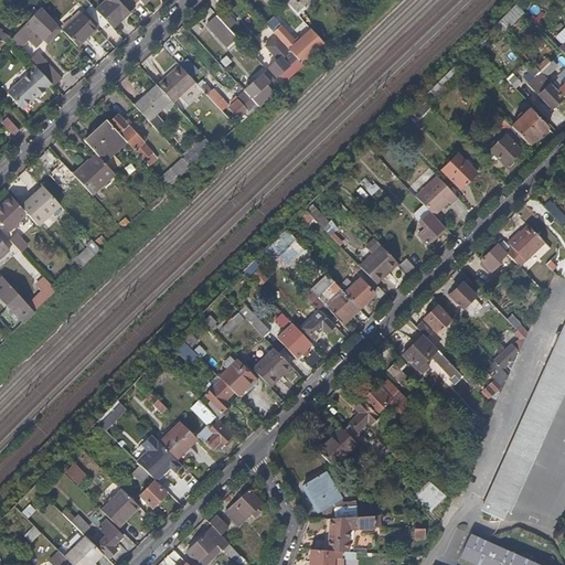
[(131,6),(137,0),(106,0),(103,3),(95,11),(105,21),(112,28),(116,24),(119,20),(123,17),(127,12),(131,8),(132,6),(131,6)]
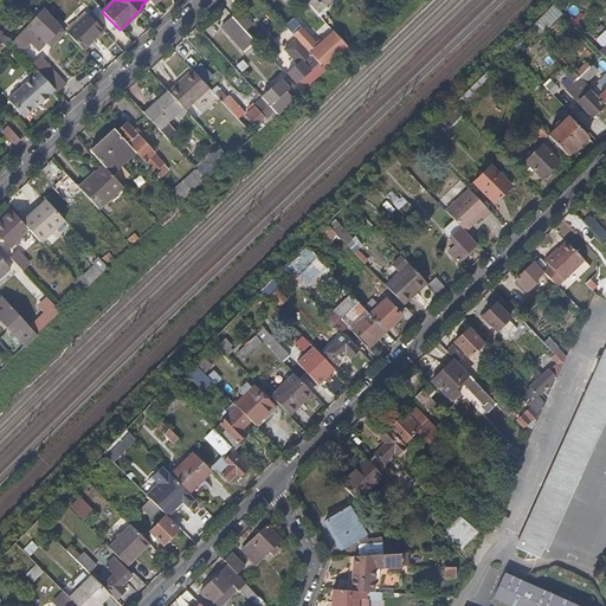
[(328,0),(304,0),(313,8),(316,12),(324,4),(328,0)]
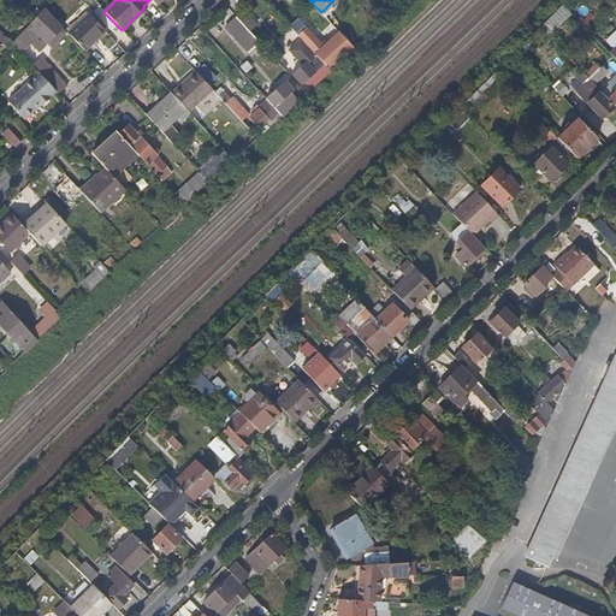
[(33,21),(43,9),(45,7),(43,7),(41,7),(37,11),(36,10),(29,17),(33,21)]
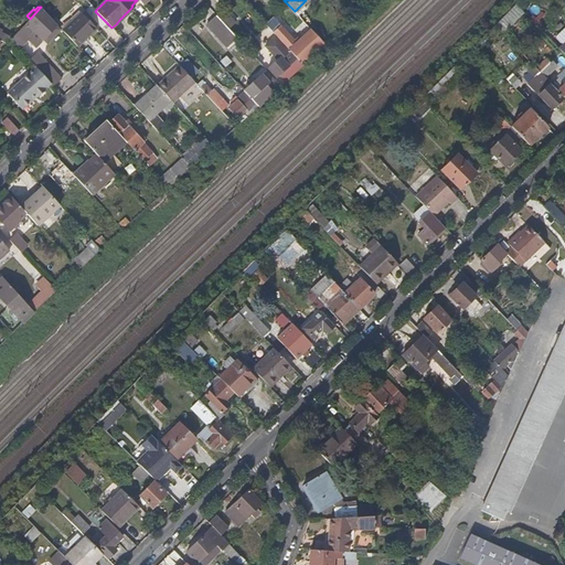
[(49,27),(54,22),(52,21),(45,13),(40,8),(30,19),(29,20),(20,29),(12,38),(20,44),(22,42),(27,38),(31,33),(35,29),(41,34),(44,31),(49,27)]
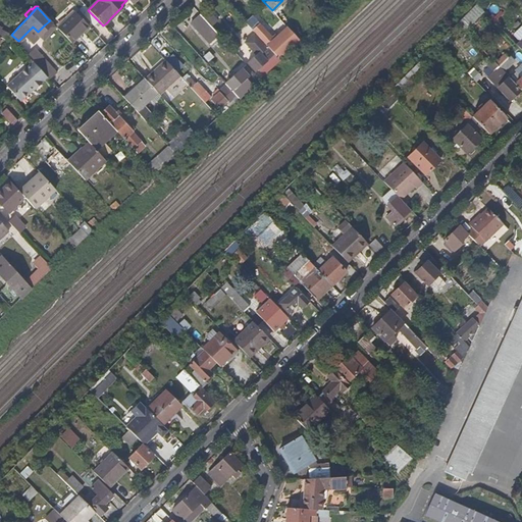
[(216,20),(212,16),(206,9),(200,14),(202,17),(209,24),(211,27),(216,20)]
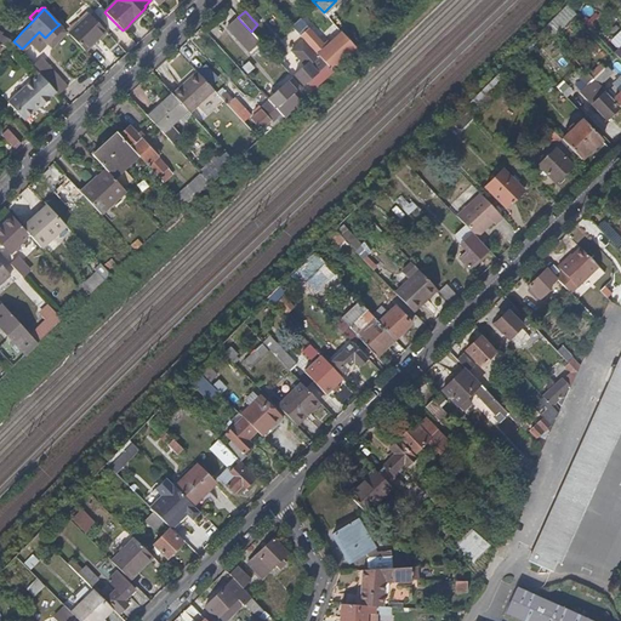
[(106,30),(97,22),(89,13),(74,28),(68,34),(84,51),(86,49),(97,39),(106,30)]
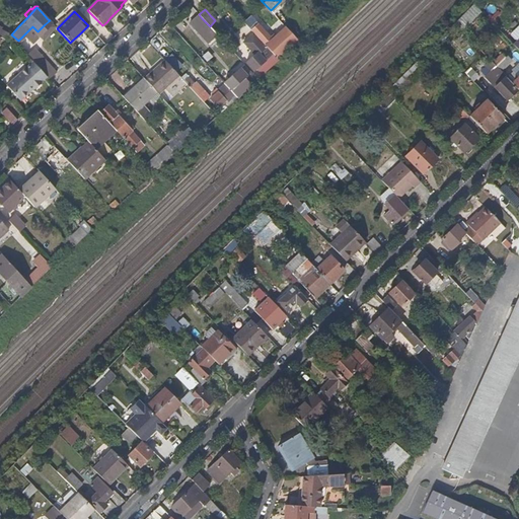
[(217,34),(216,33),(210,27),(210,26),(208,24),(201,17),(199,14),(191,21),(190,23),(193,26),(198,32),(198,33),(200,35),(201,35),(205,40),(209,44),(217,34)]
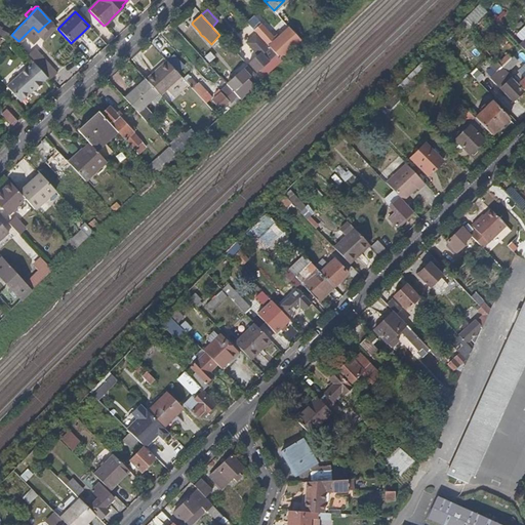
[(43,33),(46,30),(49,27),(53,24),(50,21),(45,25),(41,29),(38,32),(40,35),(43,33)]
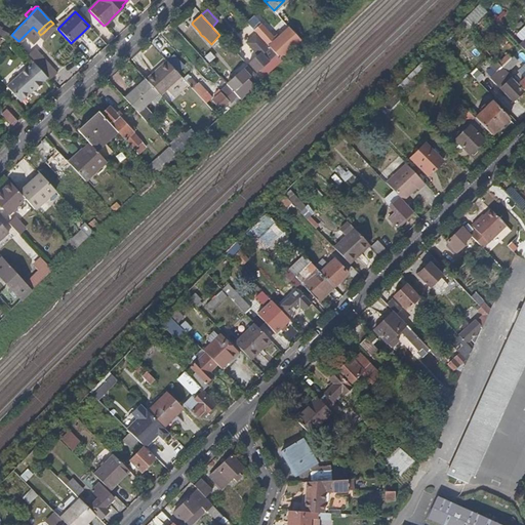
[(273,41),(267,35),(269,33),(266,30),(264,32),(258,26),(254,31),(257,34),(263,39),(270,47),(277,42),(273,41)]
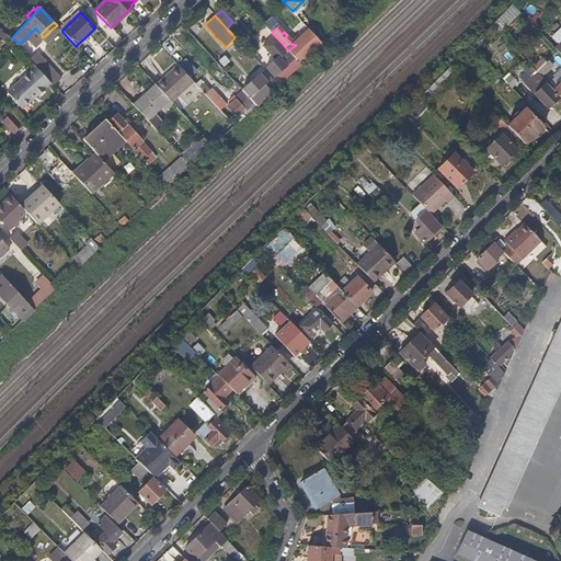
[(37,36),(41,34),(35,29),(31,33),(26,37),(32,42),(33,41),(37,36)]
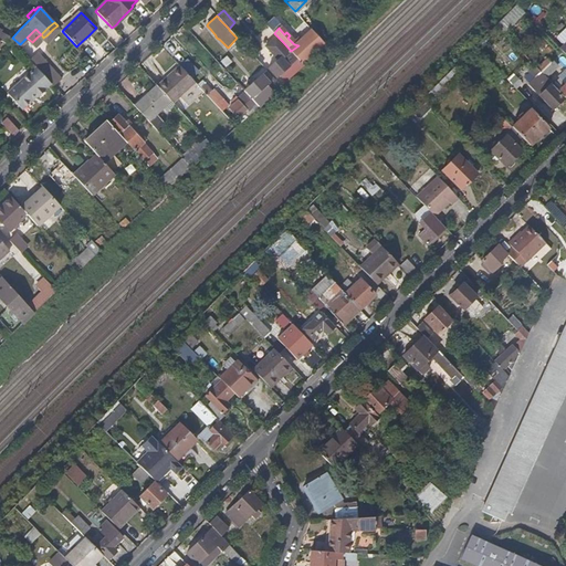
[(0,40),(7,44),(9,38),(2,34),(0,32),(0,40)]
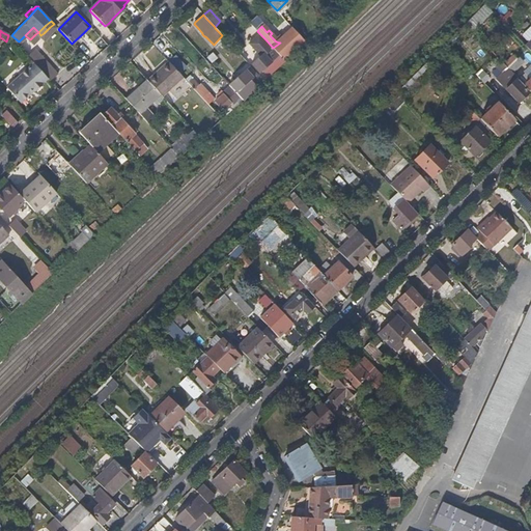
[(285,61),(282,58),(273,48),(266,39),(260,34),(250,45),(260,56),(252,64),(257,70),(259,72),(262,70),(264,66),(271,74),(282,64),(285,61)]
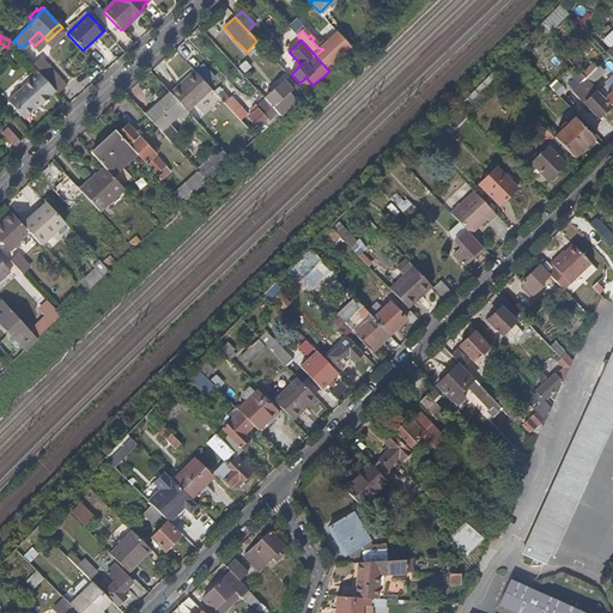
[(326,67),(346,49),(341,43),(339,46),(333,40),(323,49),(315,55),(326,67)]
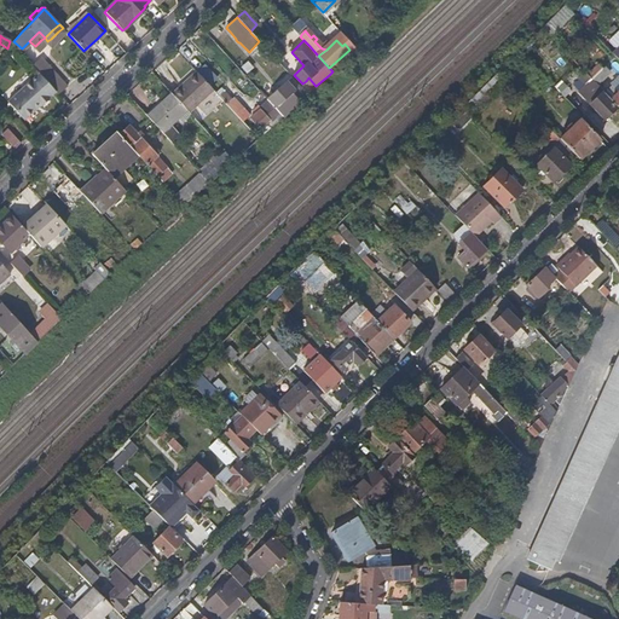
[(22,55),(15,46),(7,52),(16,61),(22,55)]
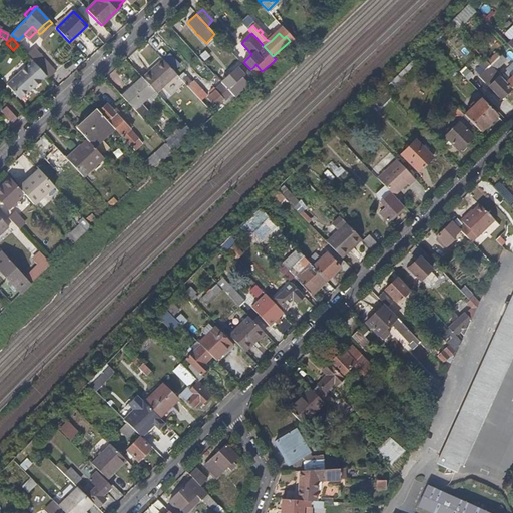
[(32,50),(28,46),(23,51),(27,55),(32,50)]
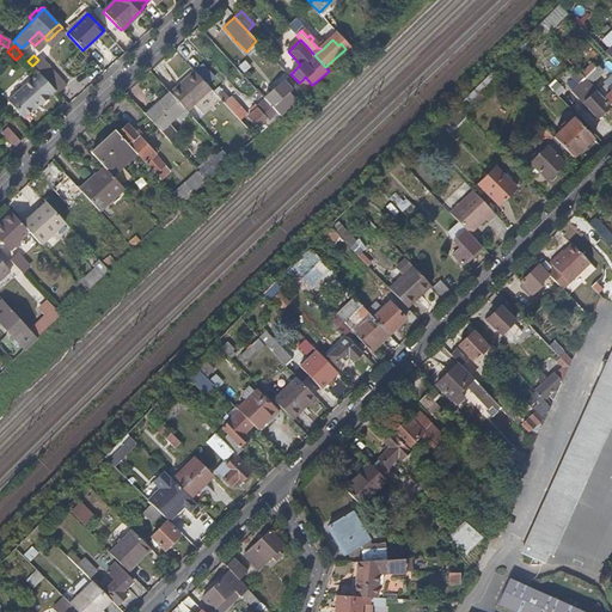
[(588,74),(594,68),(583,56),(577,62),(588,74)]
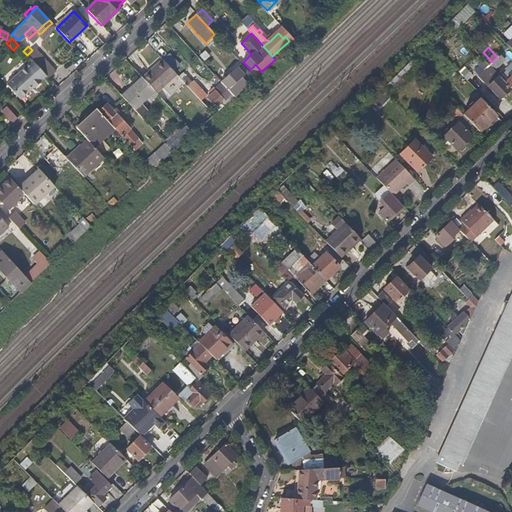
[(46,62),(39,54),(34,49),(32,50),(27,55),(32,61),(39,68),(46,62)]
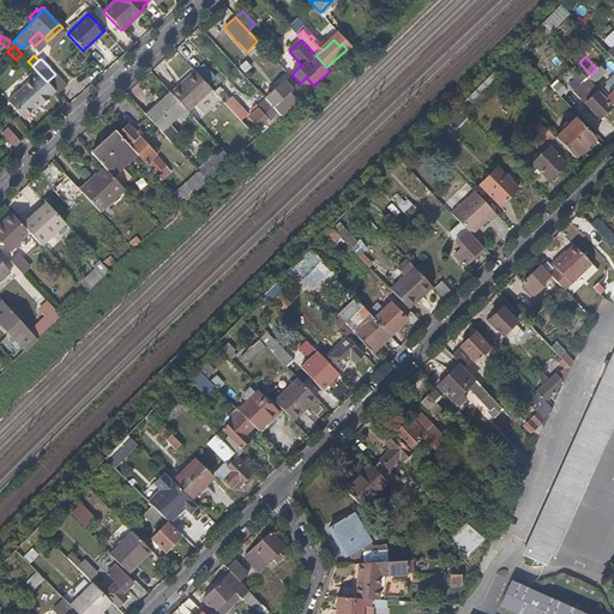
[(597,79),(603,73),(597,67),(596,68),(590,74),(588,78),(594,84),(597,79)]
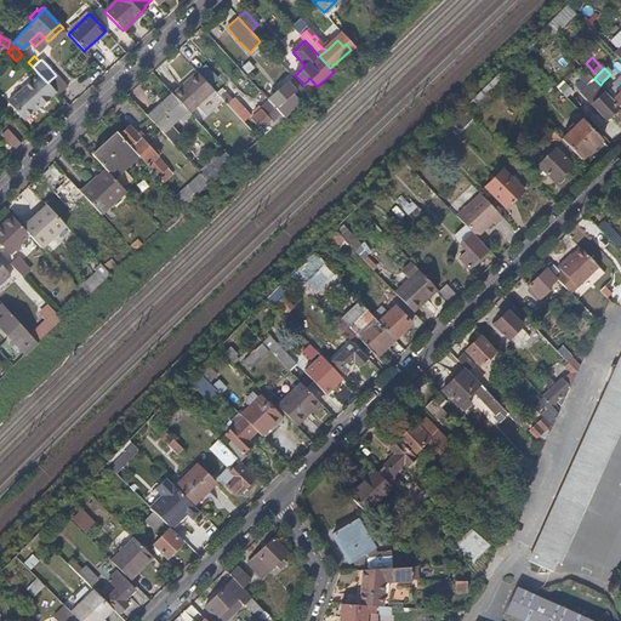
[(590,83),(594,79),(590,74),(586,70),(580,79),(584,83),(587,86),(590,83)]
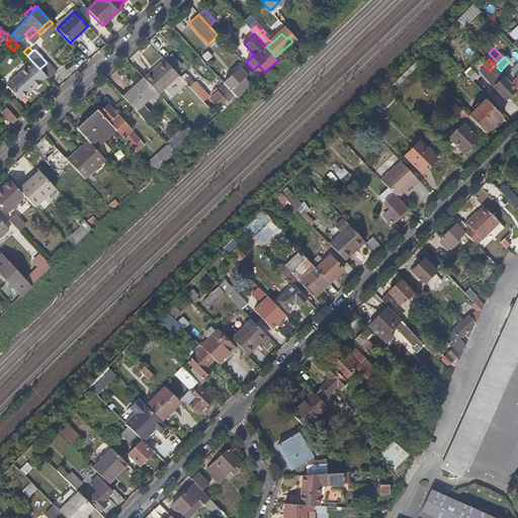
[(158,93),(178,75),(164,60),(144,78),(157,91),(157,92),(158,93)]
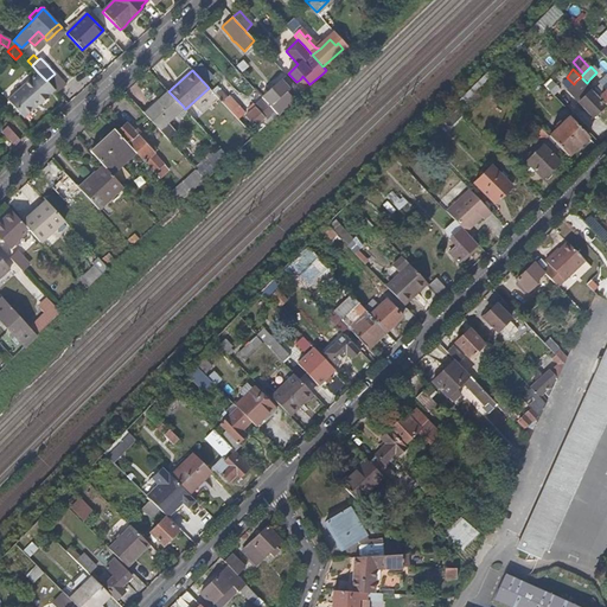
[(48,97),(55,90),(46,81),(38,72),(24,85),(13,95),(10,98),(5,103),(10,107),(19,117),(23,121),(27,116),(33,110),(33,109),(37,104),(39,107),(45,102),(49,98),(48,97)]
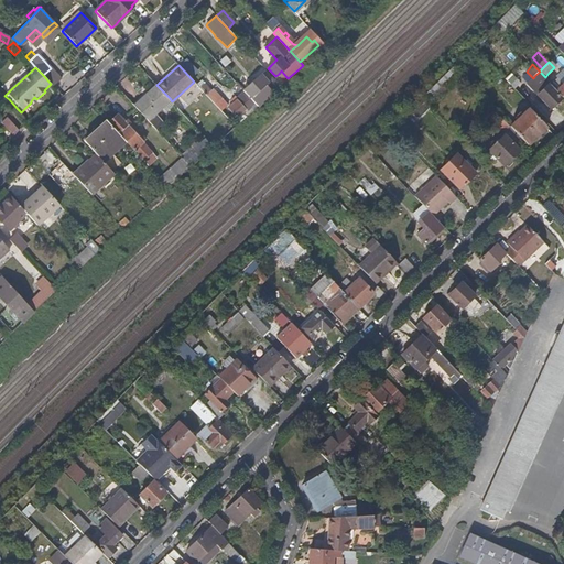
[(61,78),(51,68),(43,75),(51,84),(53,86),(61,78)]
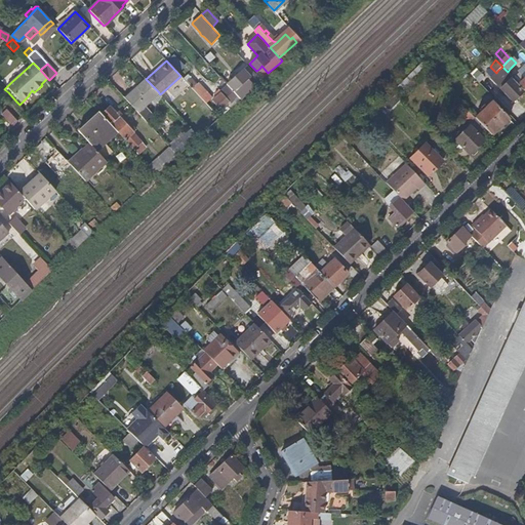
[(249,90),(243,83),(254,72),(251,69),(248,66),(243,71),(242,69),(236,75),(234,77),(226,84),(227,84),(236,95),(239,98),(242,96),(245,93),(248,90),(249,90)]
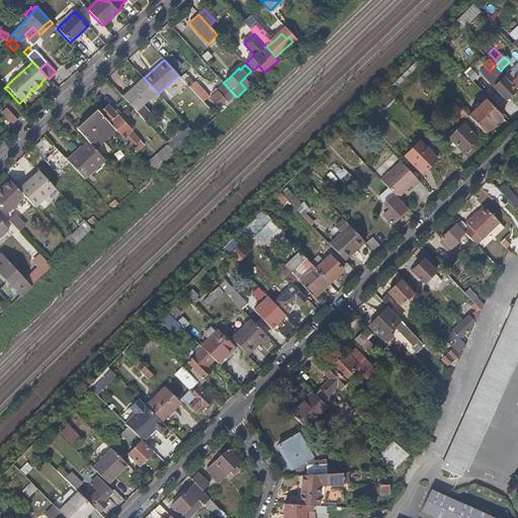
[(510,84),(506,81),(503,78),(505,75),(501,71),(496,66),(492,69),(490,72),(487,75),(484,78),(489,83),(493,87),(491,90),(497,95),(498,93),(502,96),(506,100),(508,97),(512,93),(515,90),(510,84)]
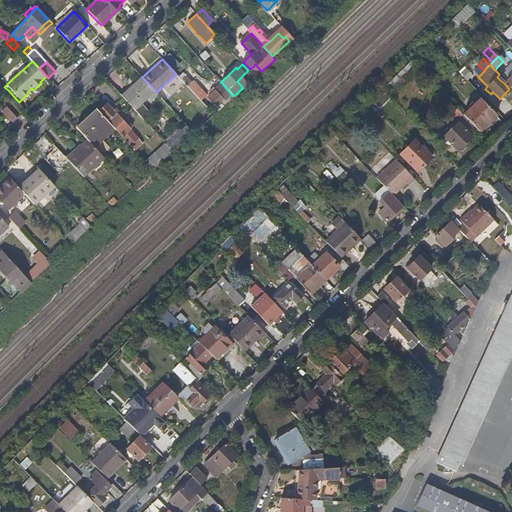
[(259,73),(255,70),(253,67),(250,69),(246,66),(245,67),(248,70),(249,72),(251,74),(254,77),(255,77),(256,75),(259,73)]
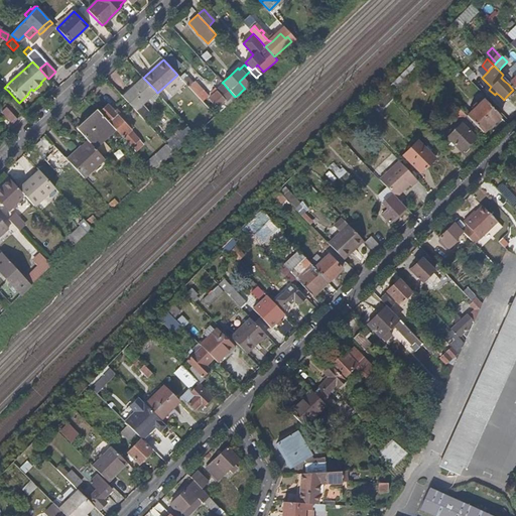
[(470,81),(475,75),(472,71),(468,67),(462,73),(465,75),(467,78),(469,80),(470,81)]
